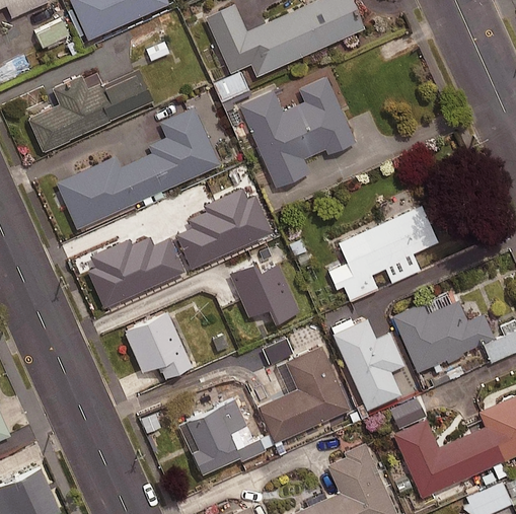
[(168,4),(166,0),(71,0),(88,39),(168,4)]
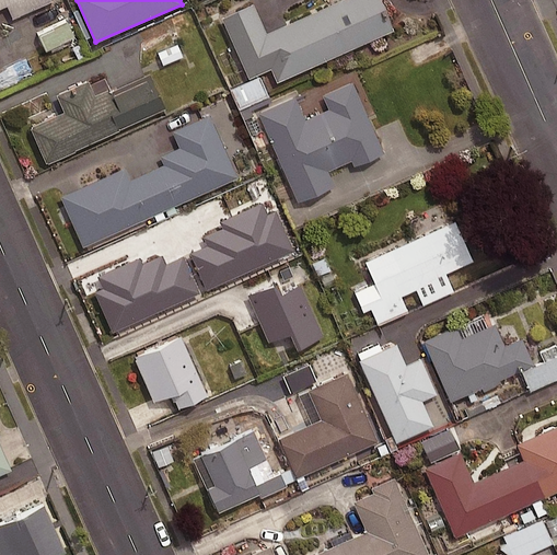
[(254,4),(221,18),(248,79),(271,69),(277,82),(393,32),(379,0),(341,0),(266,33),(254,4)]
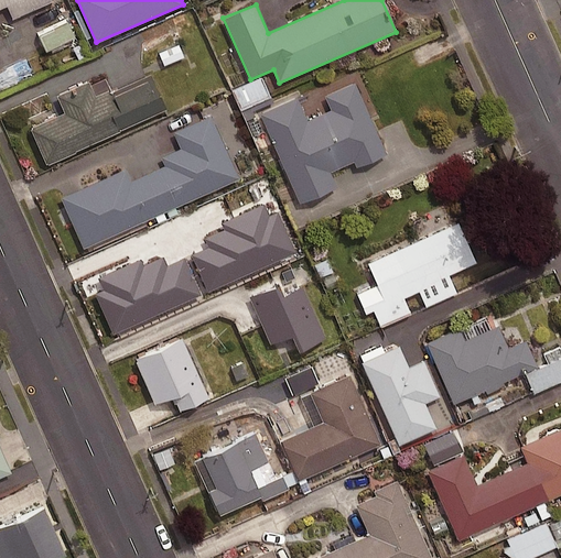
[(78,39),(73,24),(43,37),(50,52),(78,39)]
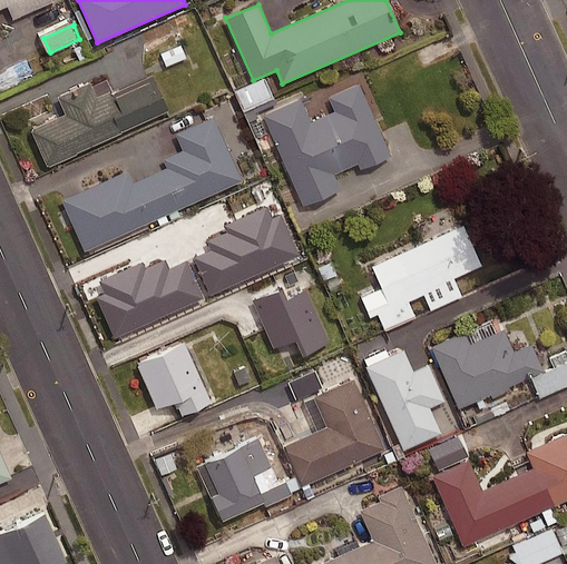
[(150,47),(144,36),(120,49),(127,60),(150,47)]
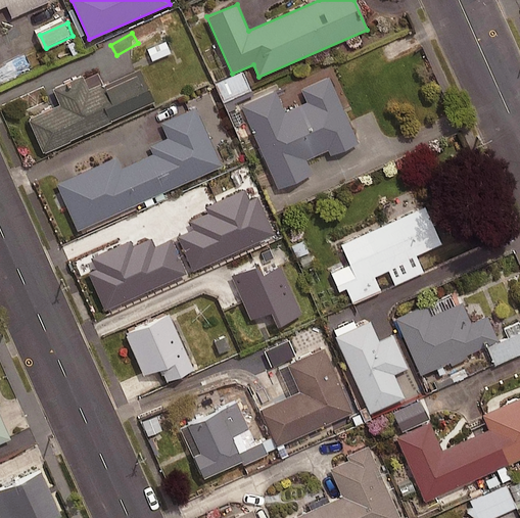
[(140,56),(144,65),(153,61),(155,63),(174,55),(169,44),(140,56)]
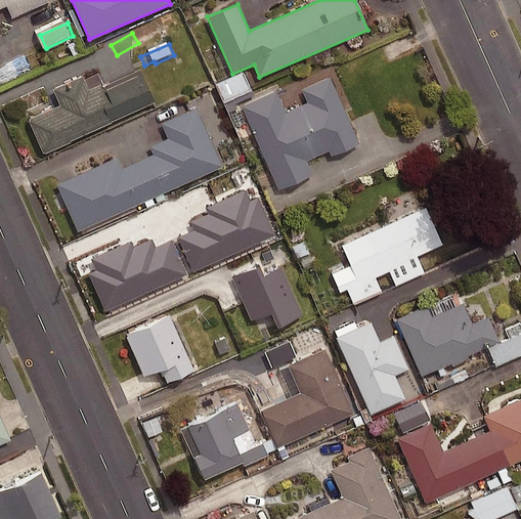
[(82,76),(53,88),(60,105),(29,119),(44,153),(157,103),(141,68),(88,90),(82,76)]
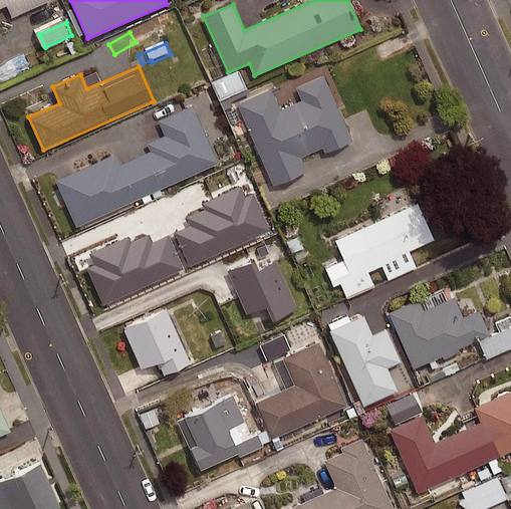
[(359,70),(263,111),(277,145),(310,131),(320,155),(385,128),(359,70)]
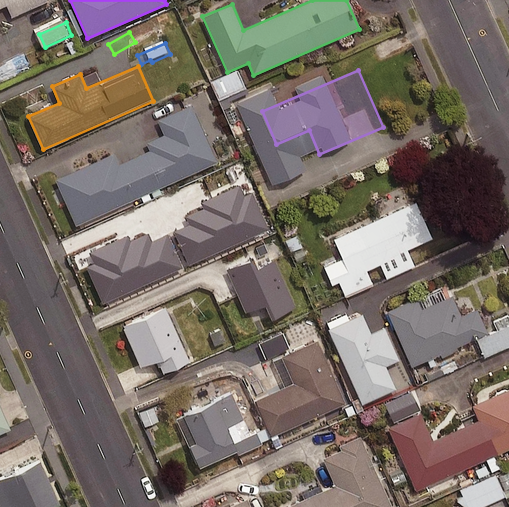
[(248,89),(240,72),(214,84),(222,101),(248,89)]
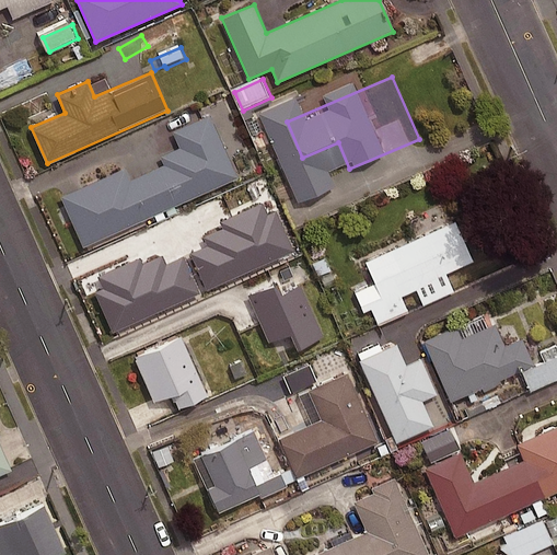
[(238,178),(209,116),(173,133),(180,149),(160,158),(164,165),(130,181),(126,170),(62,198),(84,246),(238,178)]
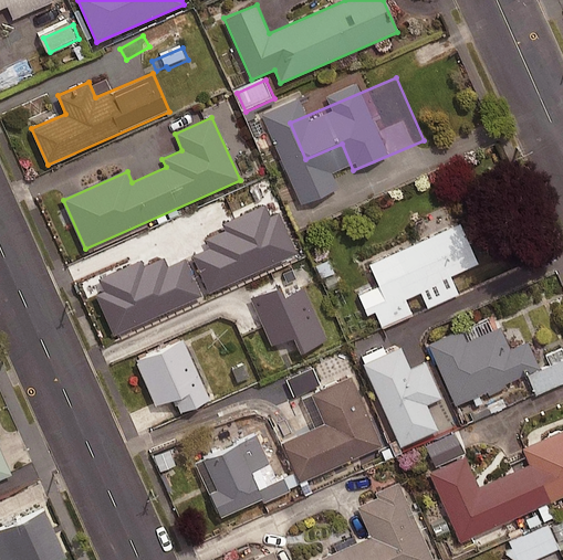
[(274,222),(268,208),(227,225),(230,233),(211,241),(216,250),(197,257),(212,294),(299,256),(283,218),(274,222)]
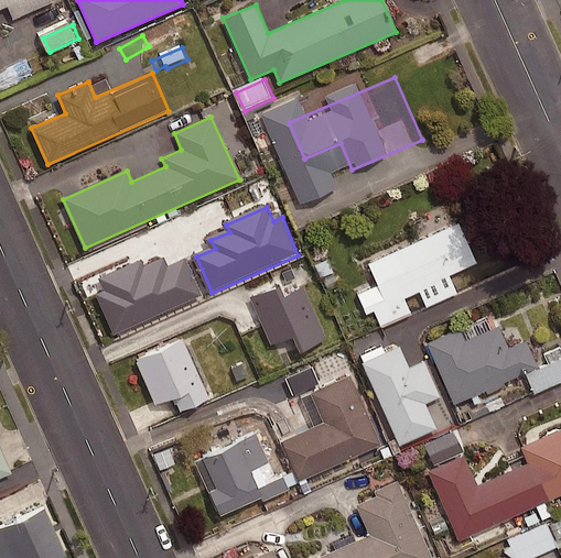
[(459,222),(369,264),(388,305),(478,263),(459,222)]
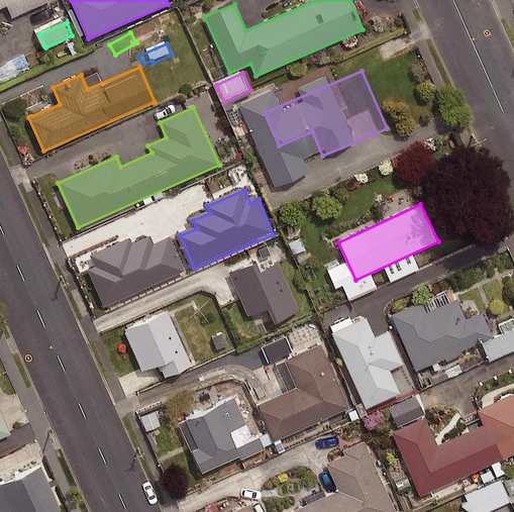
[(170,279),(141,215),(104,231),(121,272),(100,281),(111,304),(170,279)]
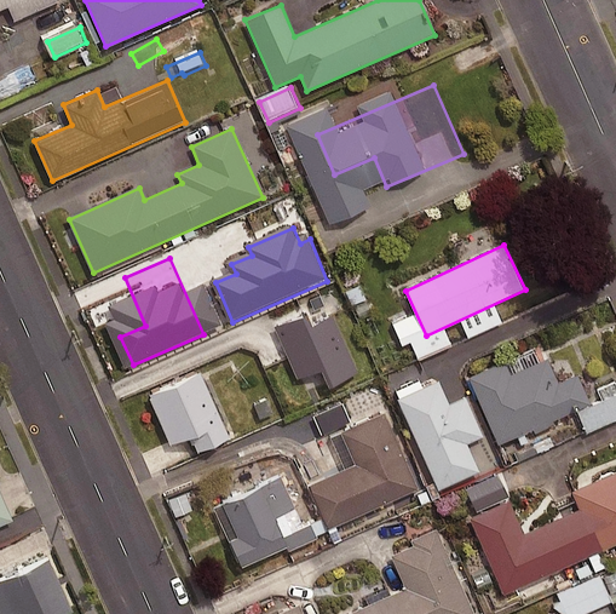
[(366,285),(346,293),(352,310),(372,302),(366,285)]
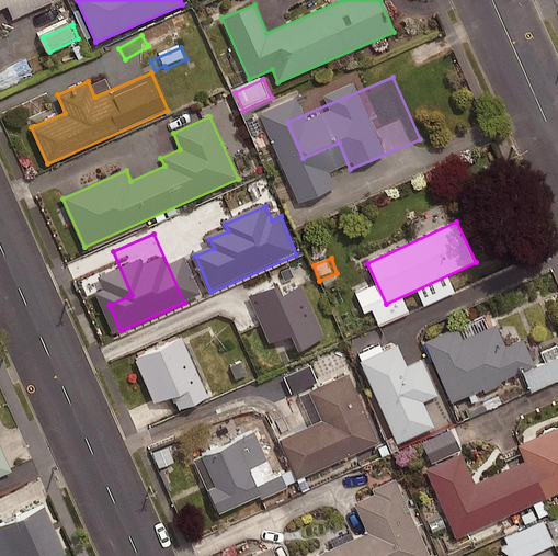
[(285,296),(280,284),(252,296),(272,344),(291,337),(297,351),(325,339),(304,288),(285,296)]
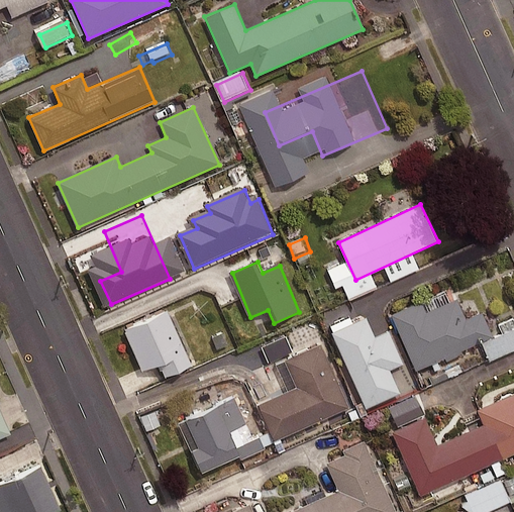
[(421,301),(390,315),(415,372),(494,337),(483,311),(466,319),(456,299),(426,312),(421,301)]
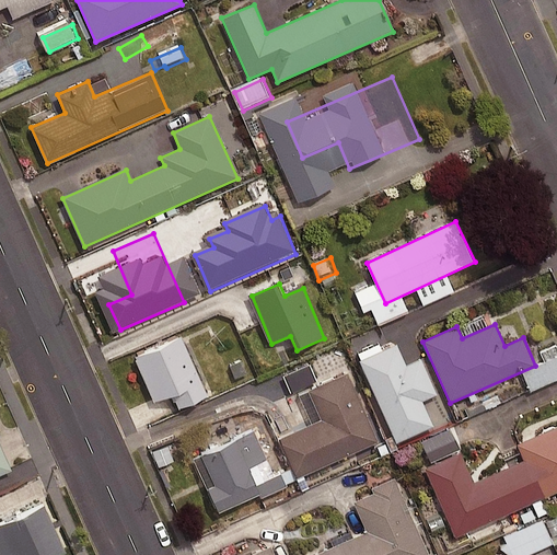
[(207,395),(178,335),(132,356),(153,403),(172,394),(178,408),(207,395)]
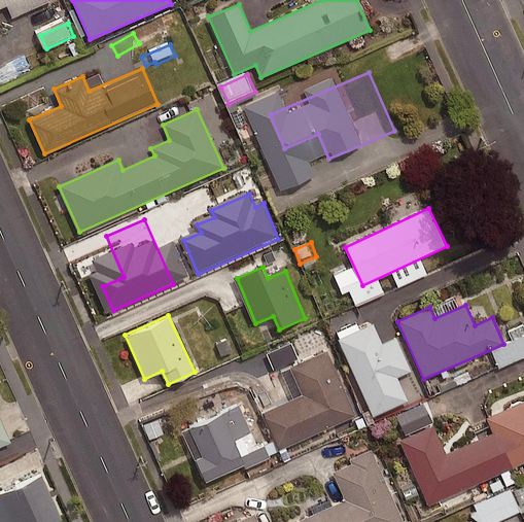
[(373,324),(338,341),(373,417),(408,401),(397,378),(412,372),(396,339),(382,345),(373,324)]
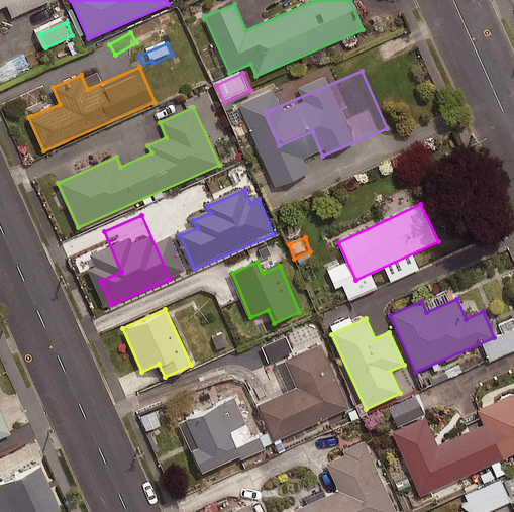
[(349,408),(321,344),(284,361),(296,388),(258,405),(274,441),(349,408)]
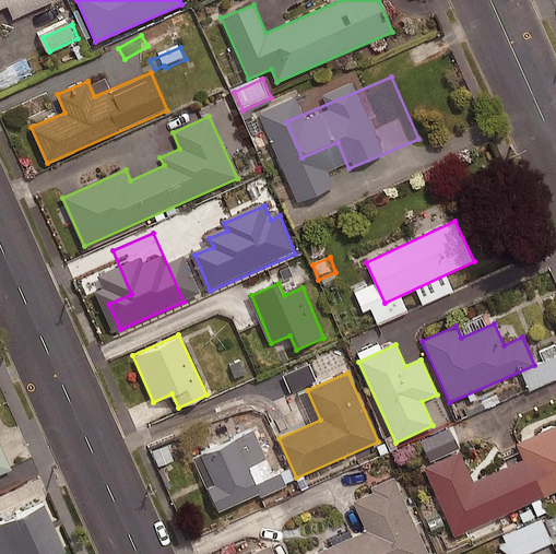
[(555,427),(517,445),(524,461),(472,484),(459,455),(426,469),(456,535),(555,491),(555,427)]
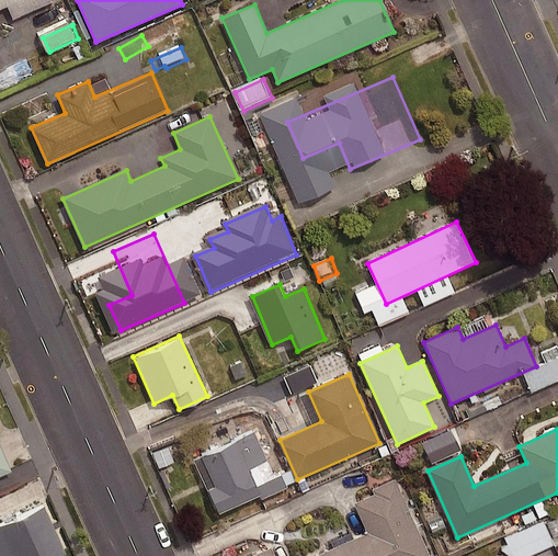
[(235,440),(200,454),(214,485),(205,488),(216,512),(259,494),(235,440)]
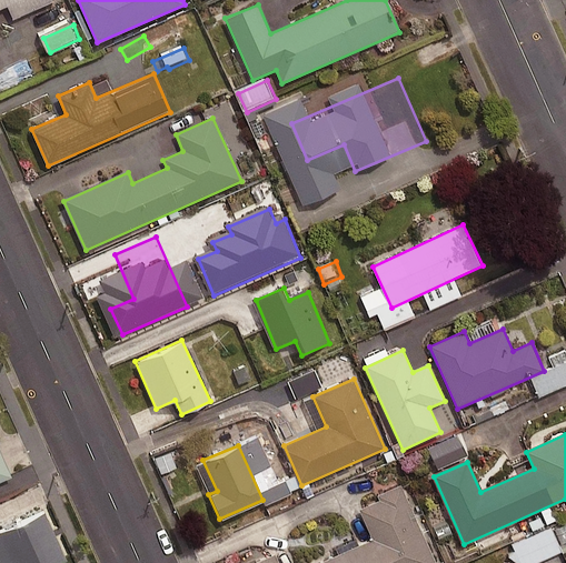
[(0,482),(11,478),(0,451),(0,482)]
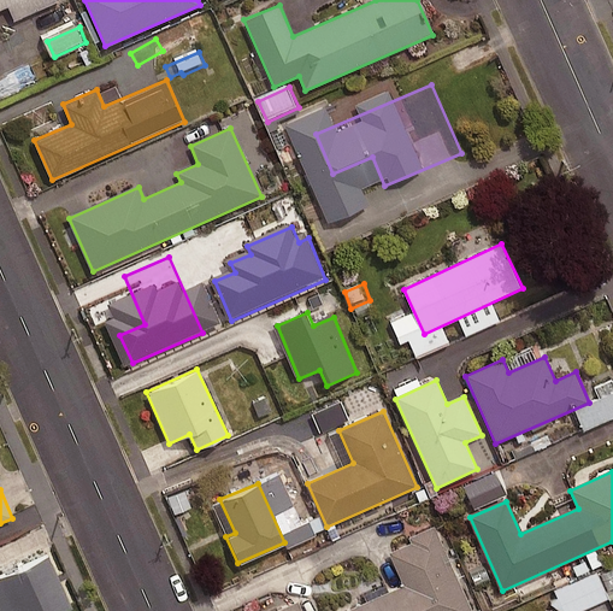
[(300,610),(298,604),(283,610),(472,610),(435,526),(408,538),(411,544),(389,553),(404,587),(348,610),(300,610)]
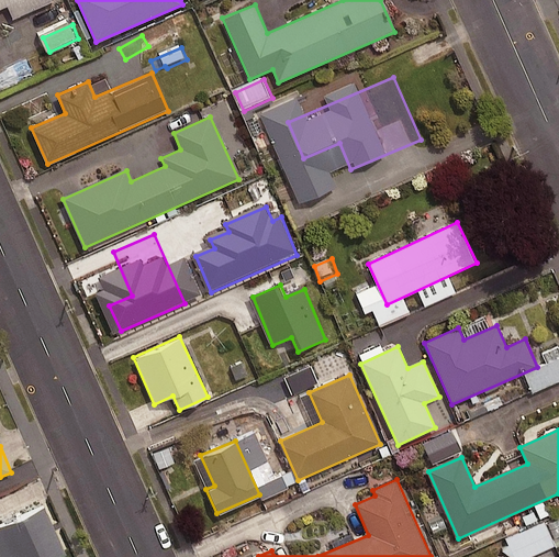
[(43,507),(0,526),(0,556),(59,556),(65,554),(43,507)]
